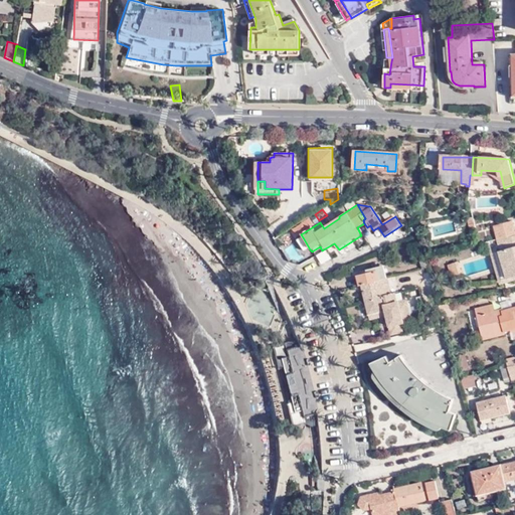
[(494,226),(498,239),(514,234),(514,229),(512,221),(494,226)]
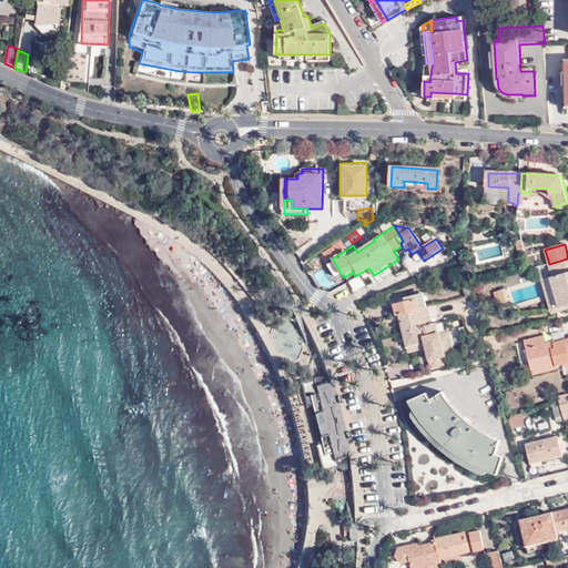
[(326,262),(321,253),(320,253),(305,262),(311,272),(326,262)]
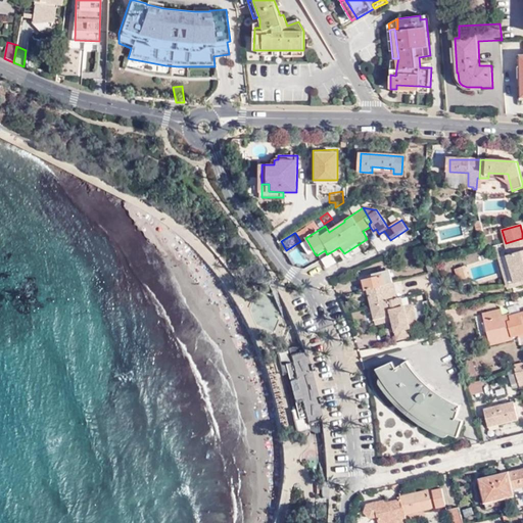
[(522,238),(506,243),(514,271),(517,282),(522,280),(522,238)]
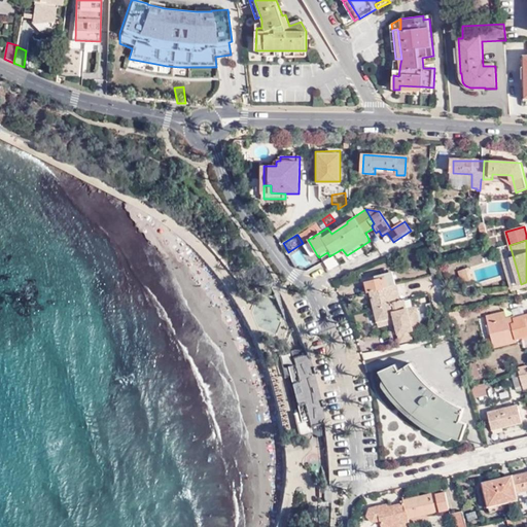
[(313,257),(317,255),(310,243),(305,246),(313,257)]
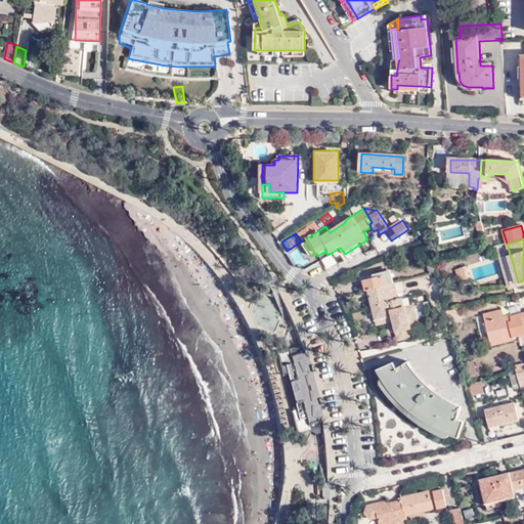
[(325,268),(337,264),(333,254),(321,258),(325,268)]
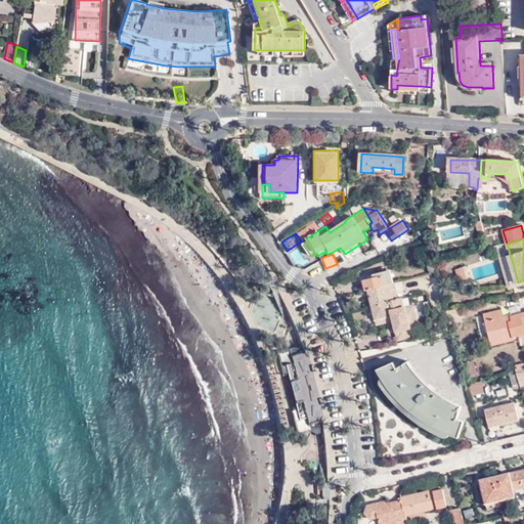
[(366,290),(367,290),(375,314),(389,310),(391,317),(397,341),(416,336),(412,326),(419,324),(413,305),(409,306),(404,307),(401,299),(398,299),(390,271),(377,274),(377,273),(365,276),(365,279),(363,279),(366,290)]
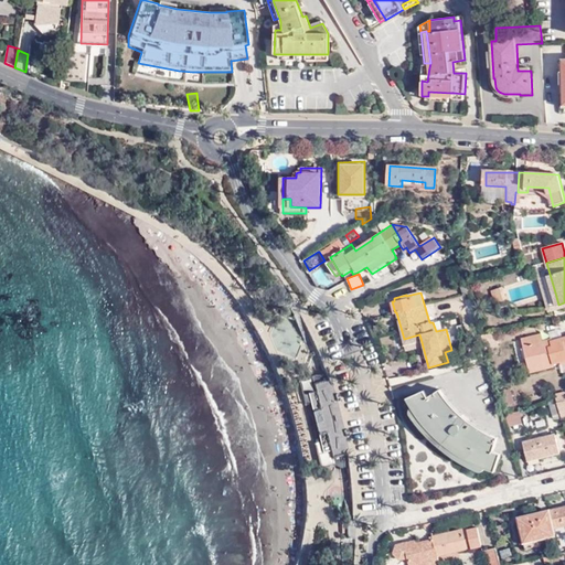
[(504,292),(496,296),(500,308),(509,306),(504,292)]
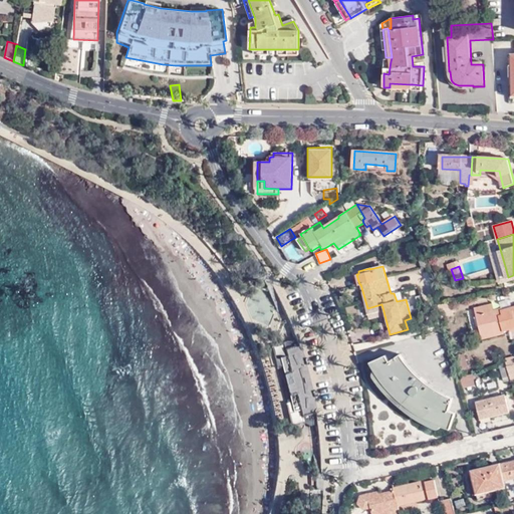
[(509,280),(508,277),(505,266),(495,269),(498,280),(502,279),(504,281),(509,280)]
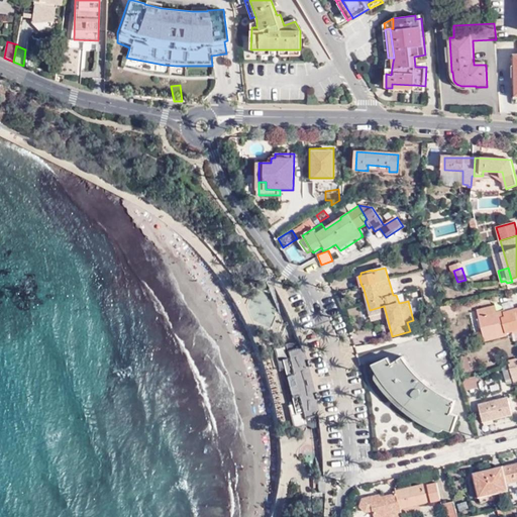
[(484,337),(508,330),(509,333),(516,331),(516,308),(497,314),(495,304),(476,309),(484,337)]
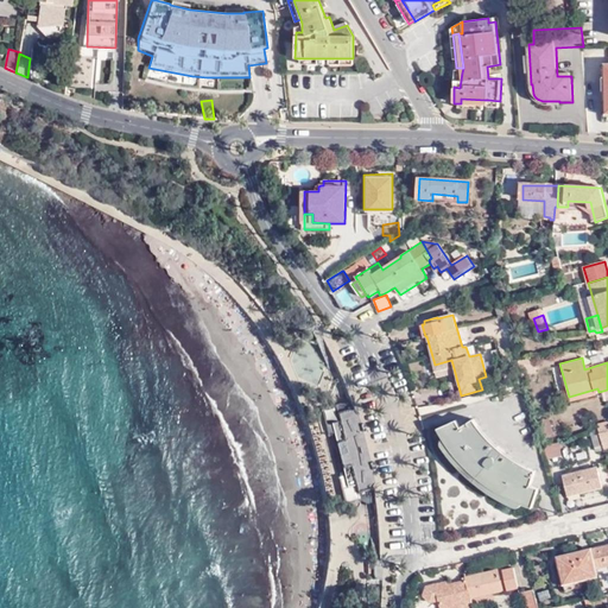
[(435,373),(454,368),(451,360),(435,365),(432,365),(435,373)]
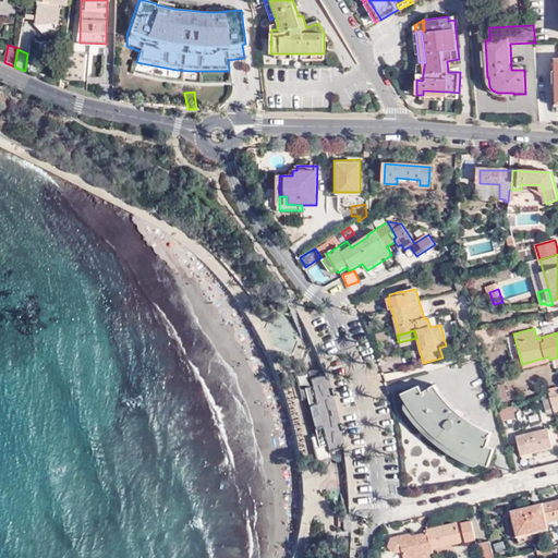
[(548,356),(522,364),(523,370),(550,362),(549,360),(548,356)]
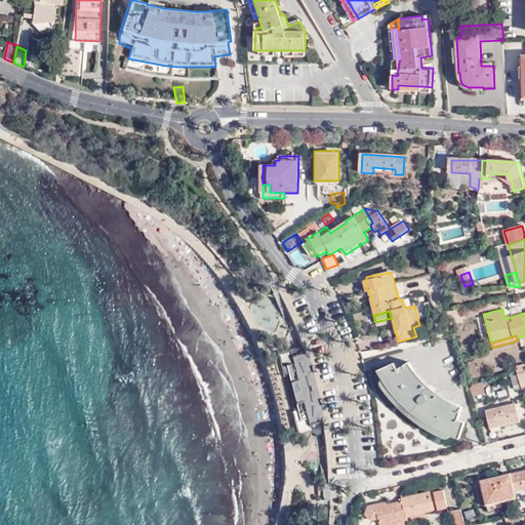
[(293,422),(307,419),(309,427),(323,422),(320,406),(316,389),(312,372),(307,355),(306,353),(291,357),(293,364),(280,368),(286,392),(285,394),(287,400),(293,422)]
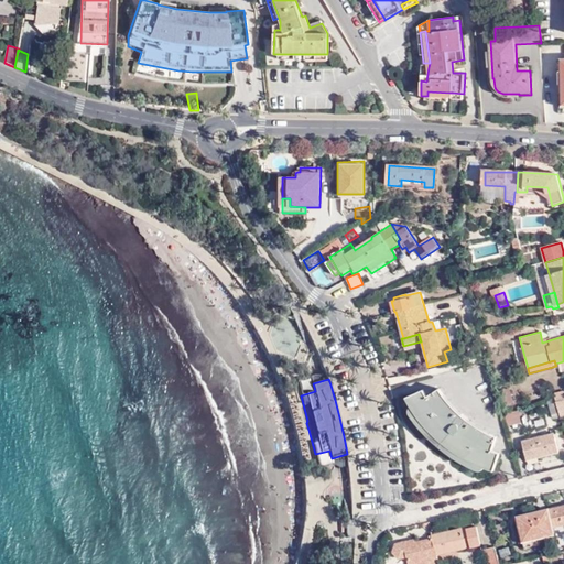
[(423,396),(407,402),(410,409),(411,411),(414,418),(419,423),(423,427),(431,435),(440,444),(448,452),(452,454),(459,458),(468,463),(477,466),(486,469),(497,473),(492,456),(501,454),(498,441),(484,435),(475,430),(466,423),(457,416),(454,414),(449,409),(444,403),(440,398),(426,403),(423,396)]
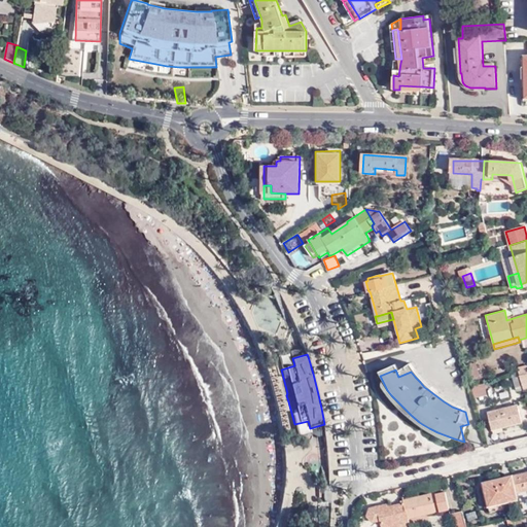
[(280,420),(271,380),(266,382),(276,422),(280,420)]
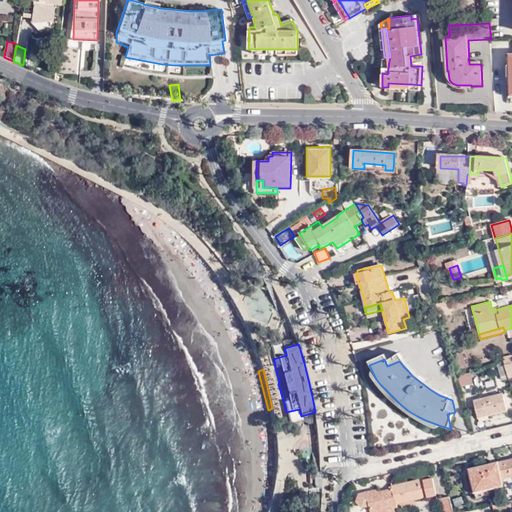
[(470,375),(461,377),(462,385),(472,383),(470,375)]
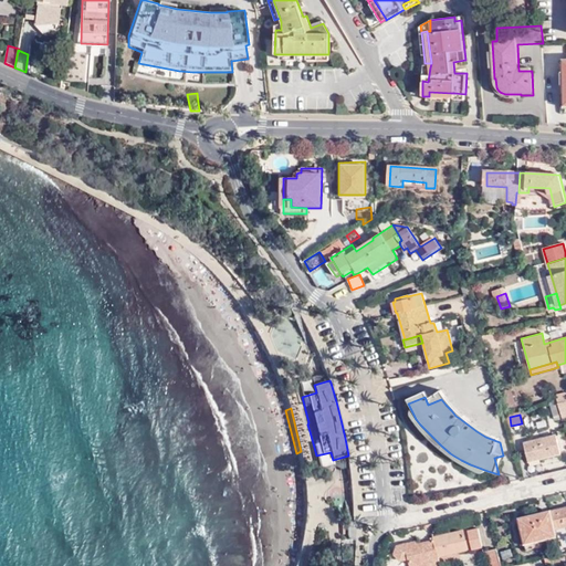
[(540,457),(541,459),(563,453),(557,435),(525,442),(530,459),(540,457)]
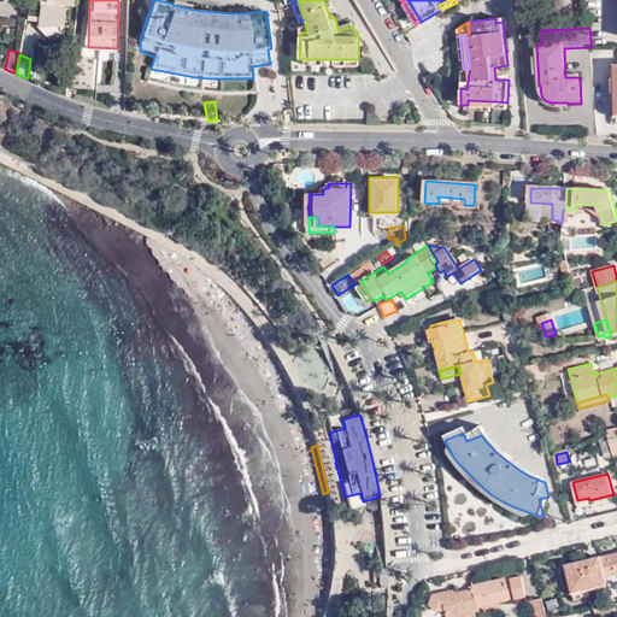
[(364,504),(363,501),(360,493),(345,497),(347,507),(364,504)]
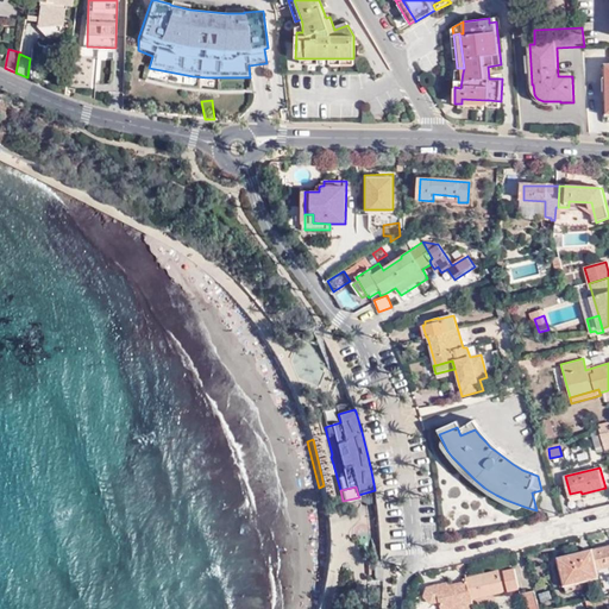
[(608,569),(608,547),(592,552),(598,572),(608,569)]
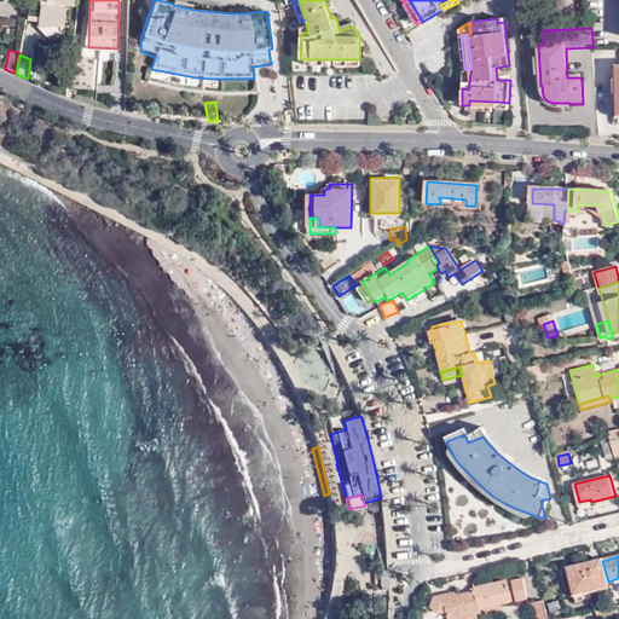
[(609,588),(608,582),(602,561),(570,568),(571,574),(574,573),(578,589),(596,584),(599,590),(609,588)]
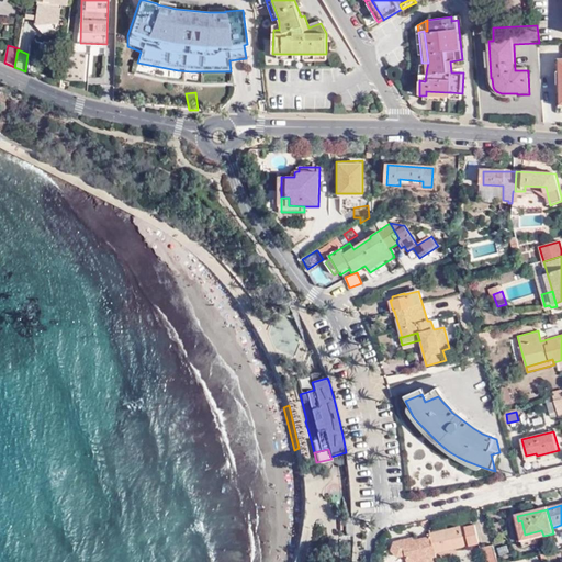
[(465,526),(433,534),(434,537),(438,553),(483,541),(479,525),(467,527),(465,526)]
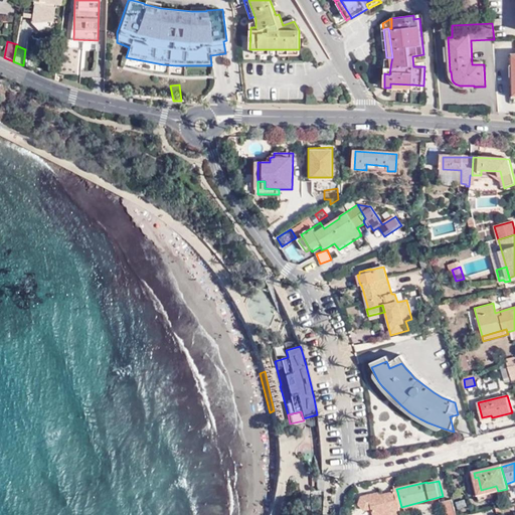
[(481,502),(498,494),(498,491),(496,486),(481,490),(478,491),(481,502)]
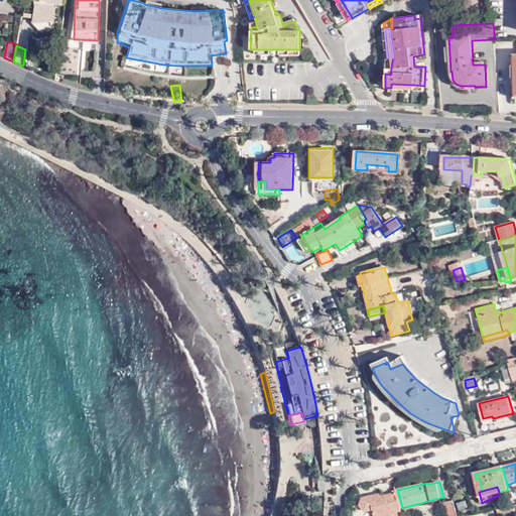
[(400,515),(404,515),(402,508),(398,493),(393,494),(392,492),(382,495),(379,492),(368,495),(358,505),(367,514),(372,511),(372,515),(400,515)]
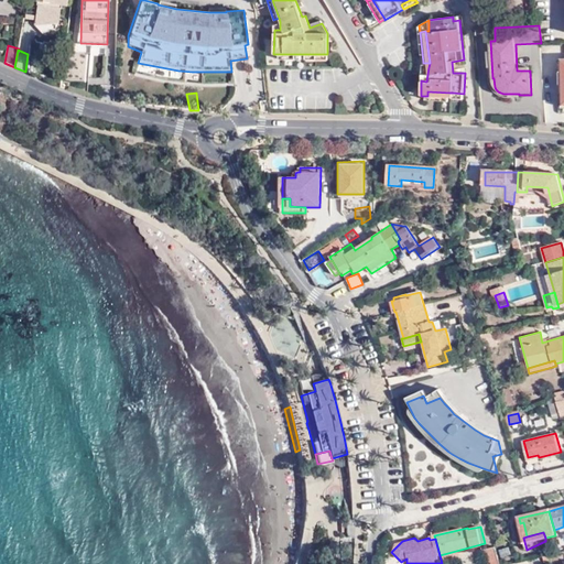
[(487,548),(490,563),(501,563),(496,545),(487,548)]
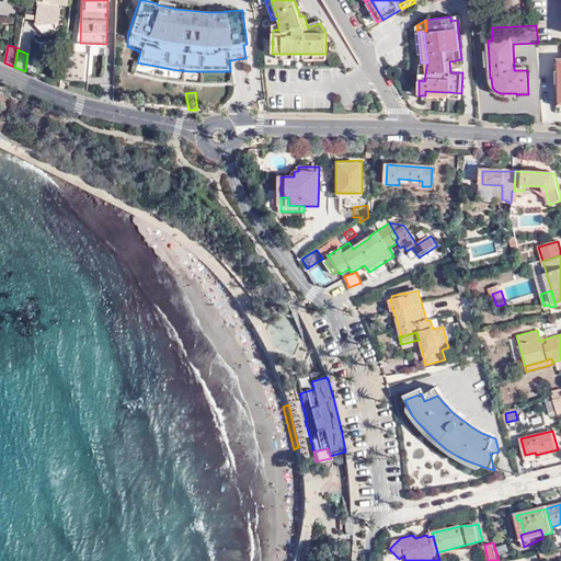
[(497,553),(507,552),(505,545),(496,546),(497,553)]
